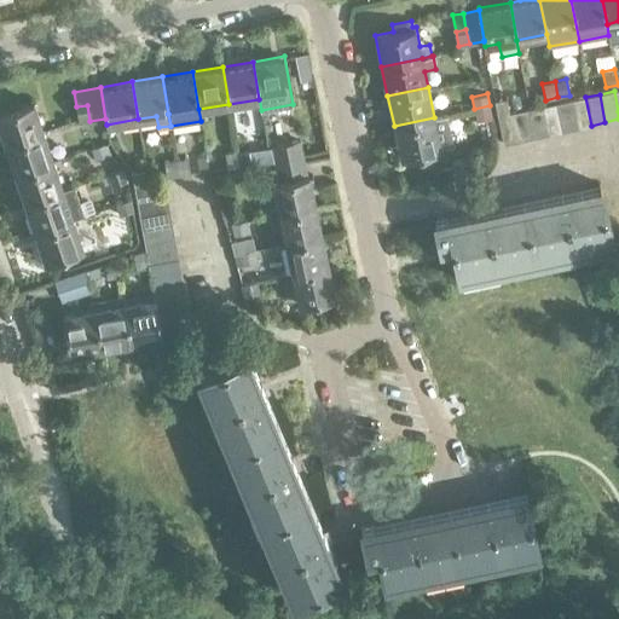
[(591,126),(585,97),(571,100),(576,129),(591,126)]
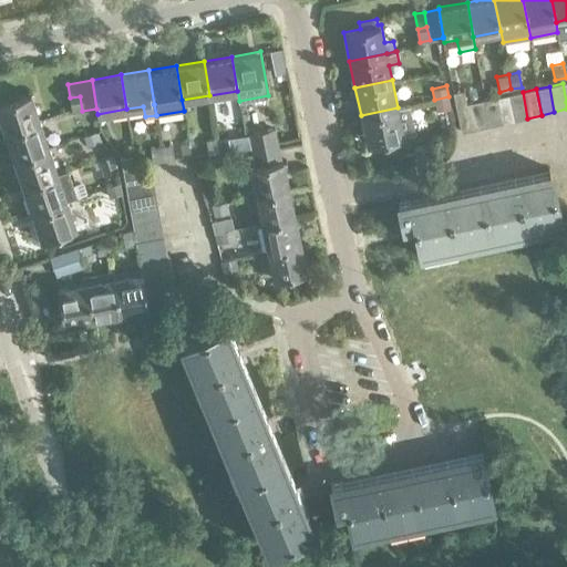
[(455,105),(467,103),(464,91),(453,92),(455,105)]
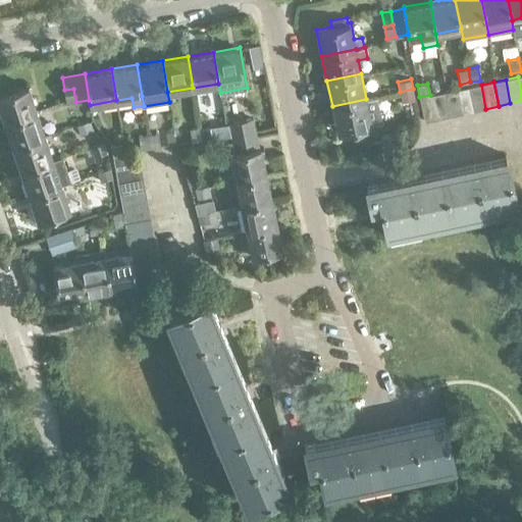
[(481,85),(468,87),(473,111),(485,109),(481,85)]
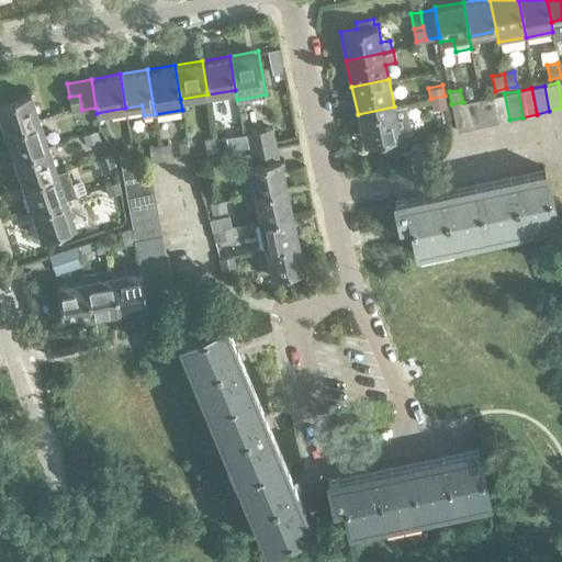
[(0,119),(4,131),(40,119),(31,92),(0,101),(0,119)]
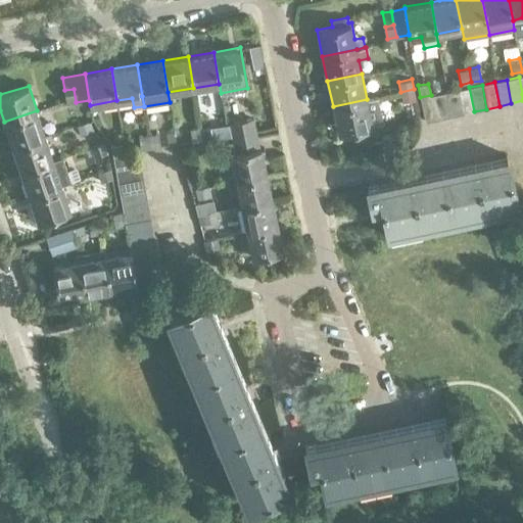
[(474,111),(469,87),(457,90),(462,114),(474,111)]
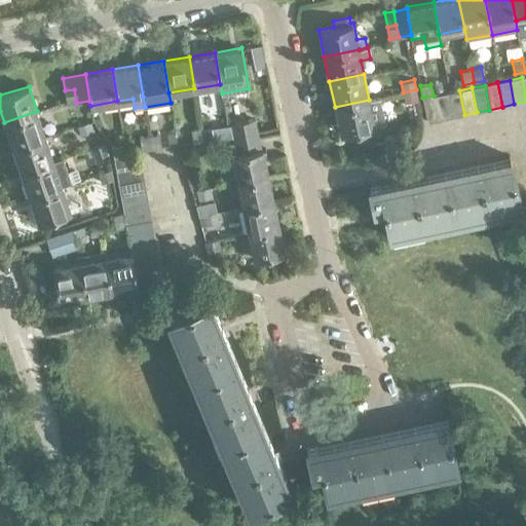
[(74,89),(65,90),(68,105),(76,103),(74,89)]
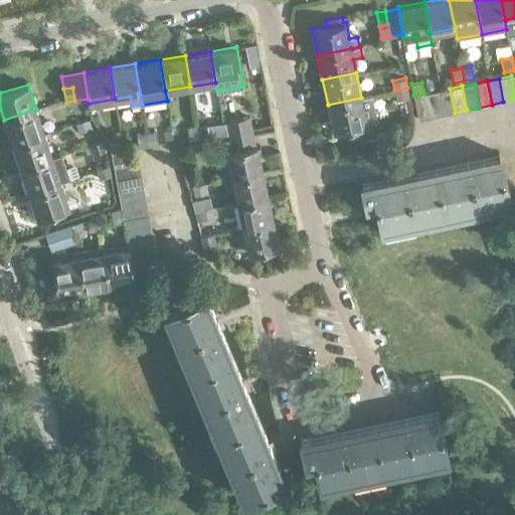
[(407,88),(394,91),(396,101),(410,98),(407,88)]
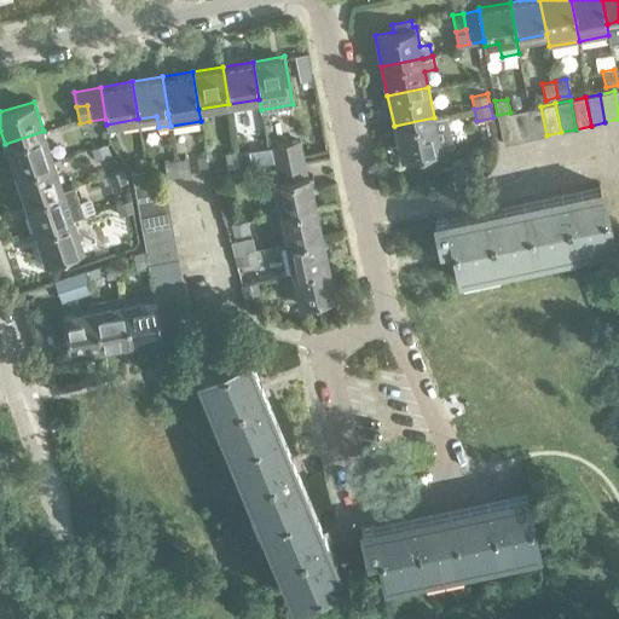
[(541,106),(526,110),(532,139),(547,136),(541,106)]
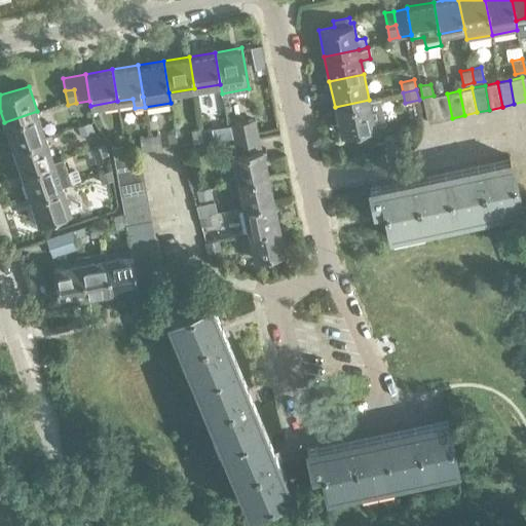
[(452,118),(447,94),(435,96),(440,120),(452,118)]
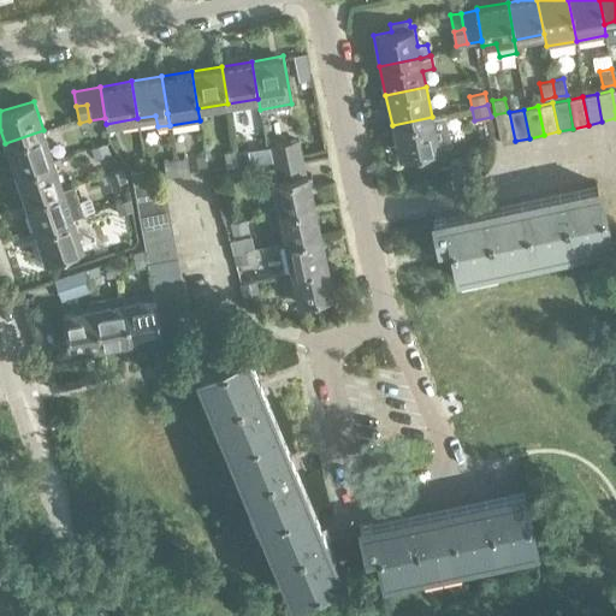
[(508,112),(495,114),(501,143),(515,141),(509,112),(508,112)]
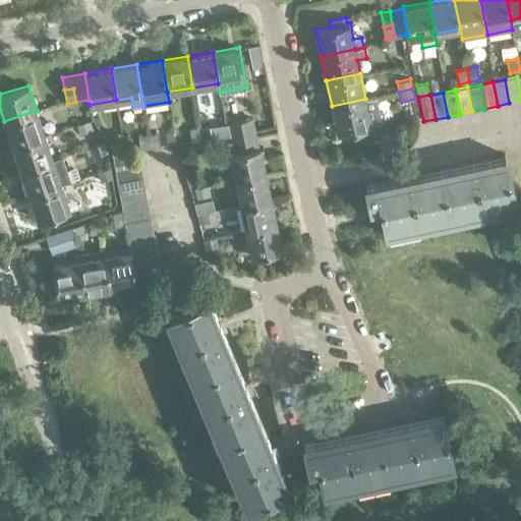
[(382,122),(377,98),(366,100),(365,99),(332,106),(337,132),(371,125),(371,124),(382,122)]
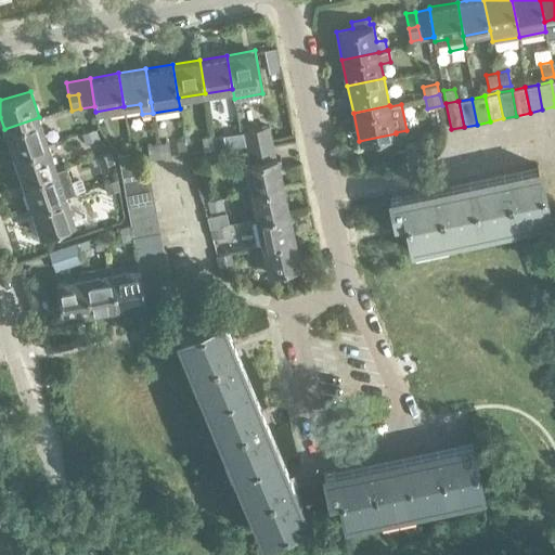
[(48,143),(39,117),(4,129),(13,155),(48,143)]
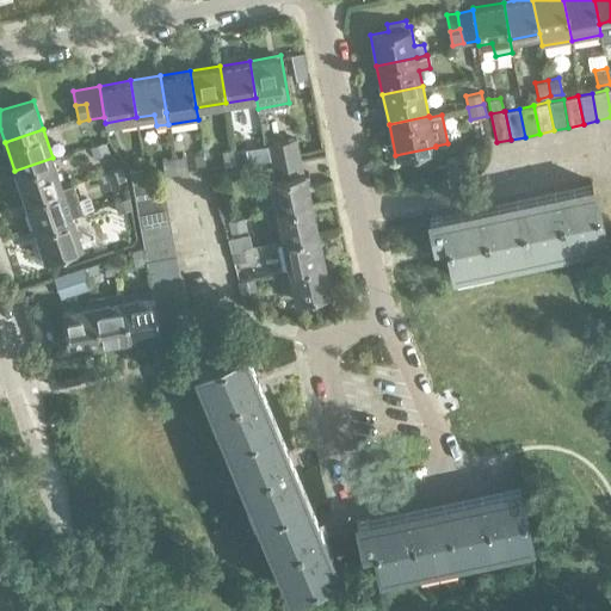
[(271,160),(300,154),(296,137),(267,143),(271,160)]
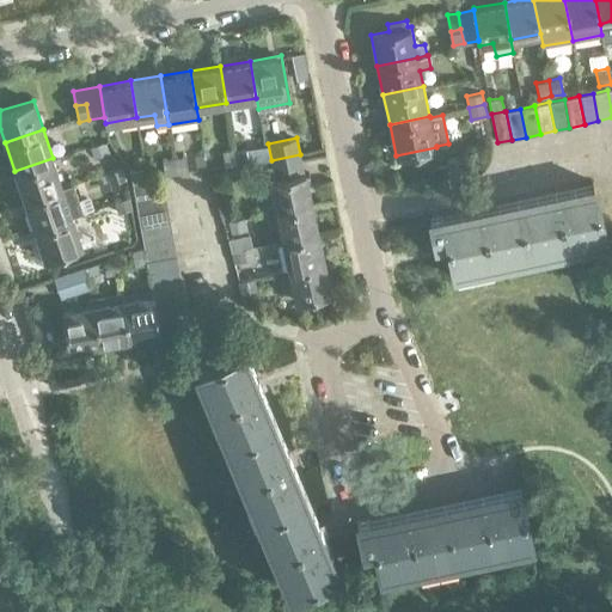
[(93,157),(111,152),(103,141),(90,145),(93,157)]
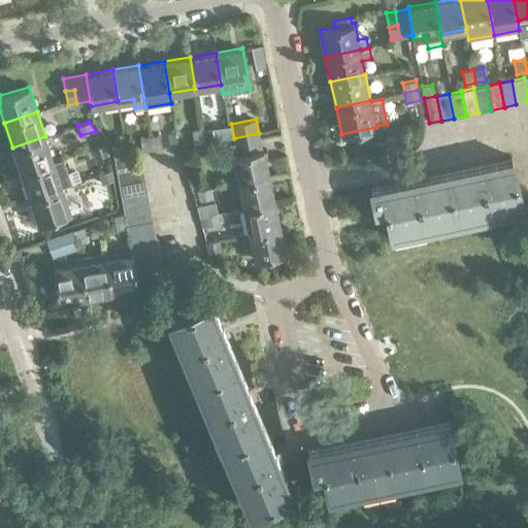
[(201,128),(203,142),(213,141),(211,127),(201,128)]
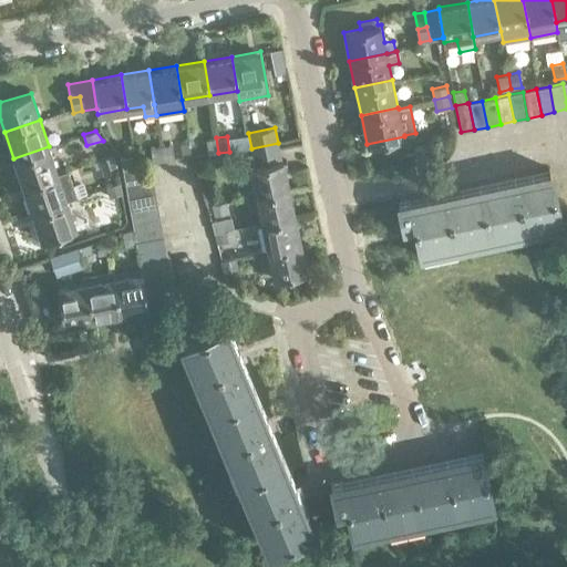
[(207,154),(218,153),(216,137),(205,140),(207,154)]
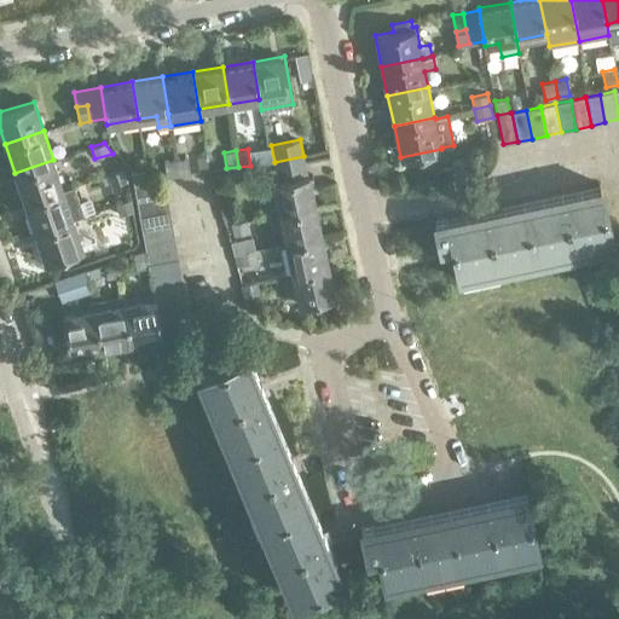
[(206,154),(196,155),(198,169),(208,168),(206,154)]
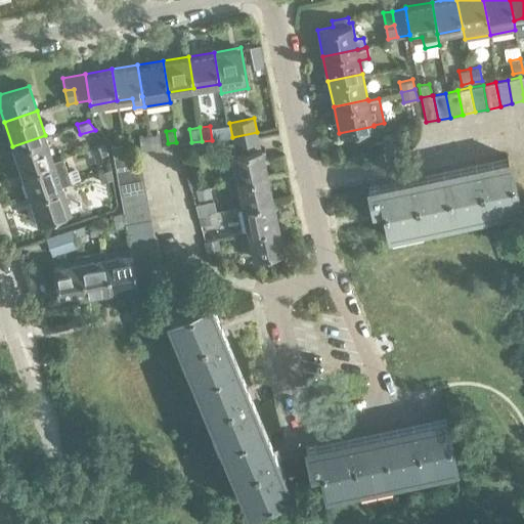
[(233,142),(258,137),(257,132),(232,137),(233,142)]
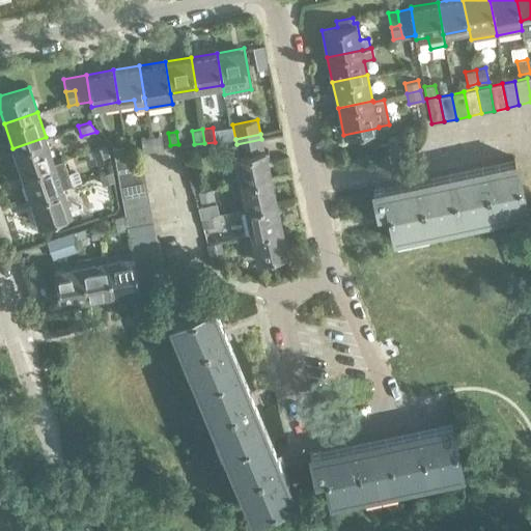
[(151,136),(152,150),(163,148),(161,135),(151,136)]
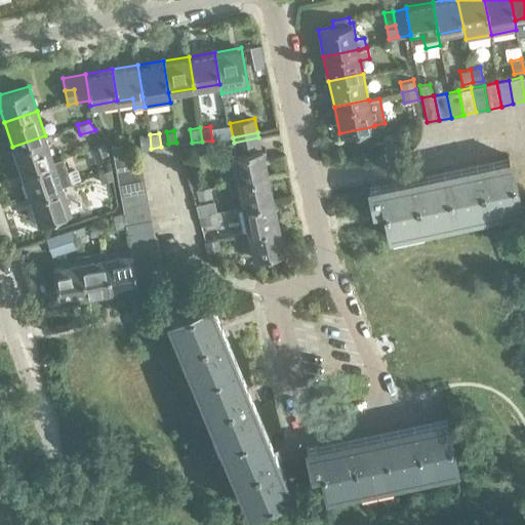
[(140,150),(151,149),(150,134),(139,136),(140,150)]
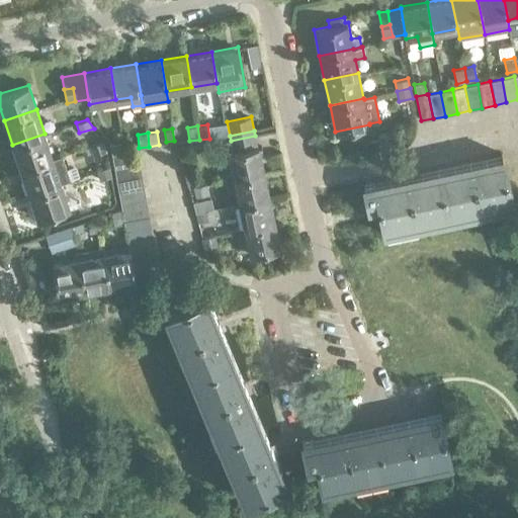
[(45,134),(12,145),(19,169),(53,158),(45,134)]
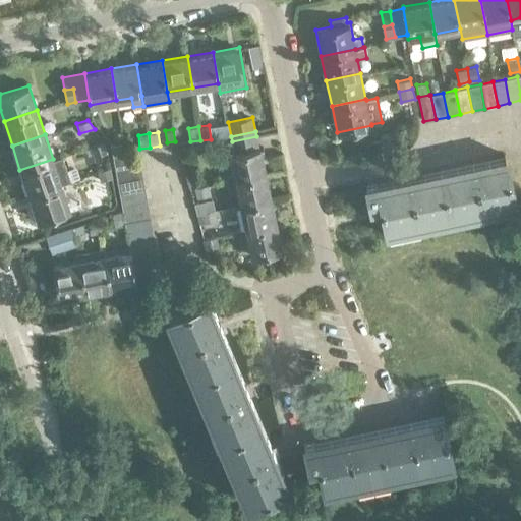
[(234,180),(267,173),(261,148),(258,149),(256,136),(232,141),(234,152),(228,153),(234,180)]
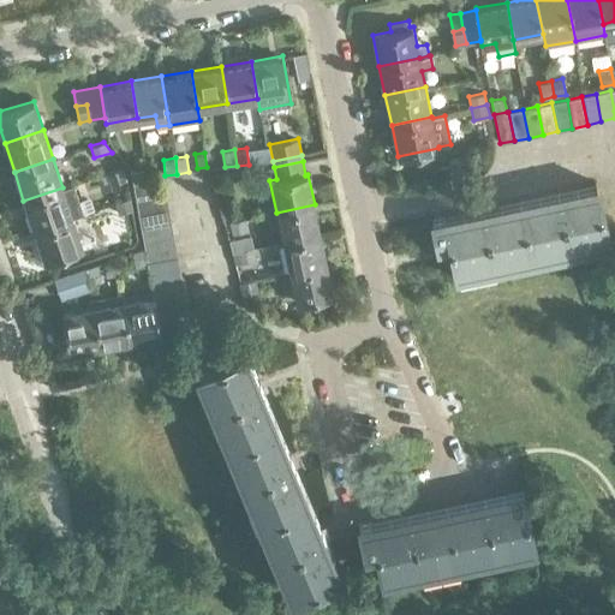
[(112,184),(127,179),(125,173),(121,167),(107,172),(112,184)]
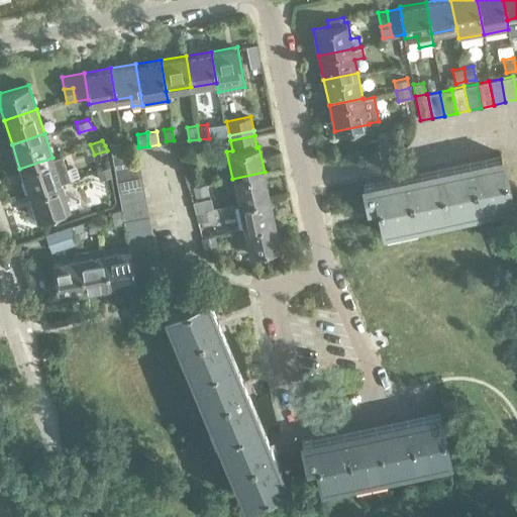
[(112,156),(122,153),(120,141),(109,143),(112,156)]
